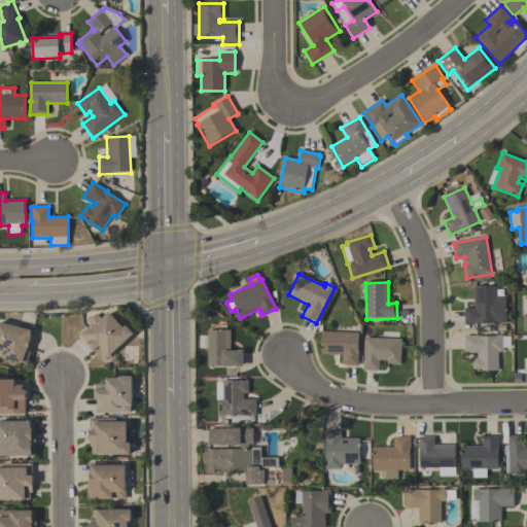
[(496,287),(496,296),(505,296),(505,322),(464,322),(464,309),(473,309),(473,287),(496,287)]
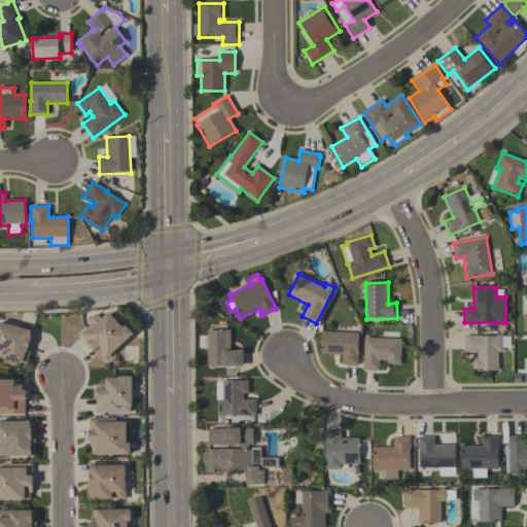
[(78,334),(89,323),(86,321),(91,317),(92,318),(97,314),(102,320),(109,313),(121,326),(125,323),(133,331),(105,358),(95,348),(93,349),(78,334)]
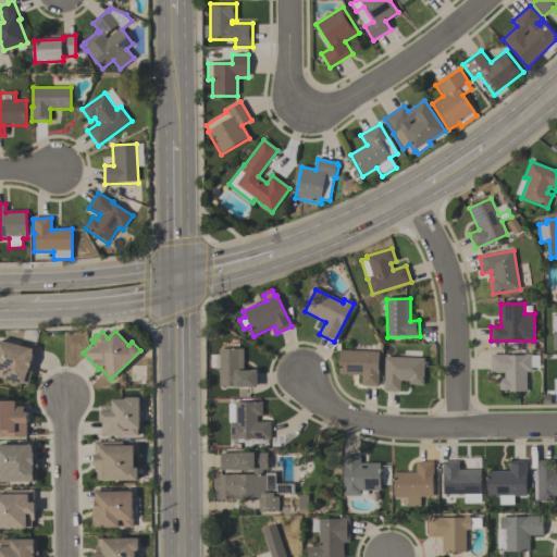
[(35,346),(31,364),(33,366),(28,380),(27,379),(27,383),(0,375),(0,338),(17,344),(19,342),(35,346)]
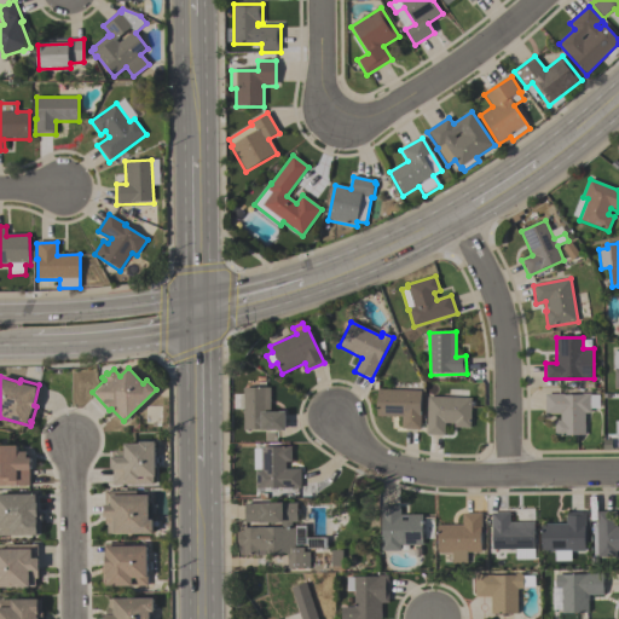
[(270,387),(270,410),(284,410),(284,429),(242,429),(242,387),(270,387)]
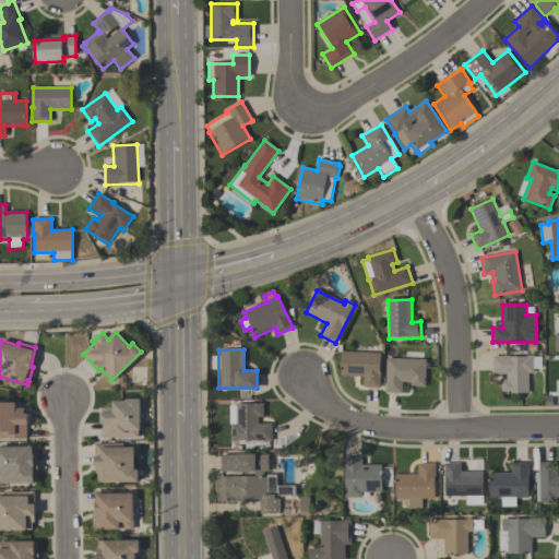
[(339,375),(340,351),(379,352),(378,387),(361,387),(361,376),(339,375)]
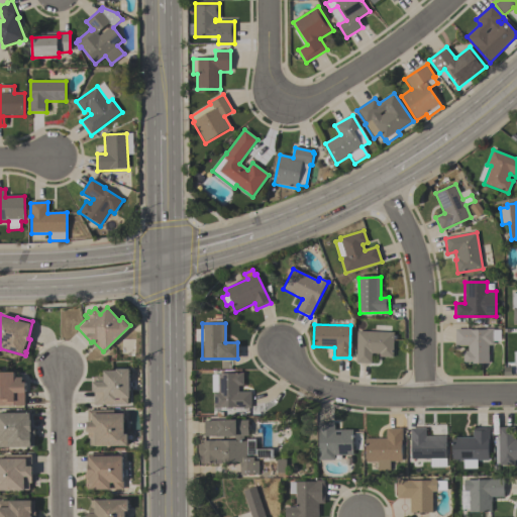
[(454,328),(492,328),(493,344),(488,344),(488,364),(462,364),(462,350),(468,350),(468,345),(454,345),(454,328)]
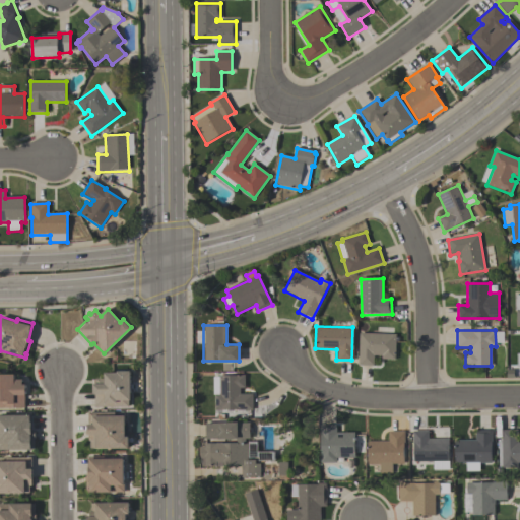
[(395,334),(394,359),(381,358),(381,355),(373,354),(372,365),(358,364),(359,332),(395,334)]
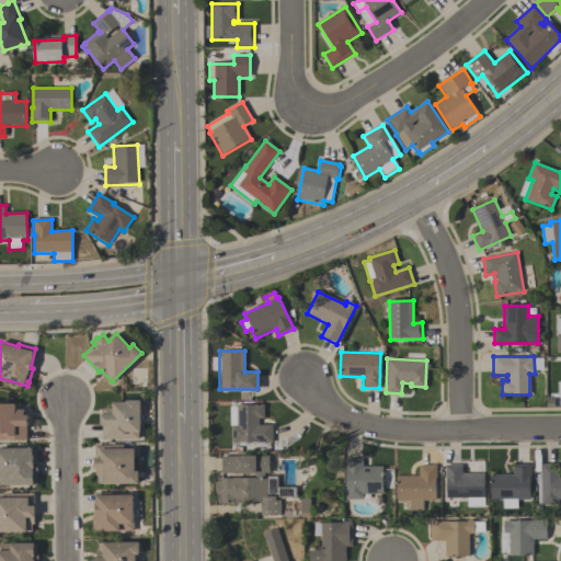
[(139,399),(140,431),(138,431),(138,438),(102,438),(102,425),(100,425),(100,413),(103,413),(103,408),(112,408),(112,401),(125,401),(125,399),(139,399)]
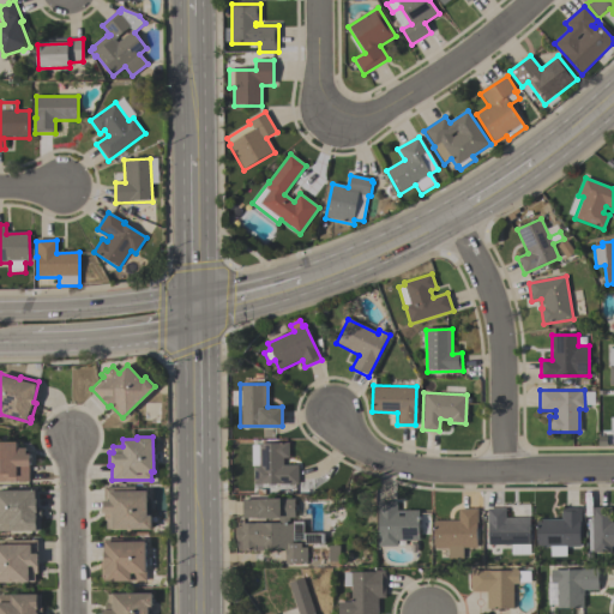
[(0,440),(16,440),(16,447),(25,447),(25,453),(30,452),(30,465),(29,465),(29,481),(0,481),(0,440)]
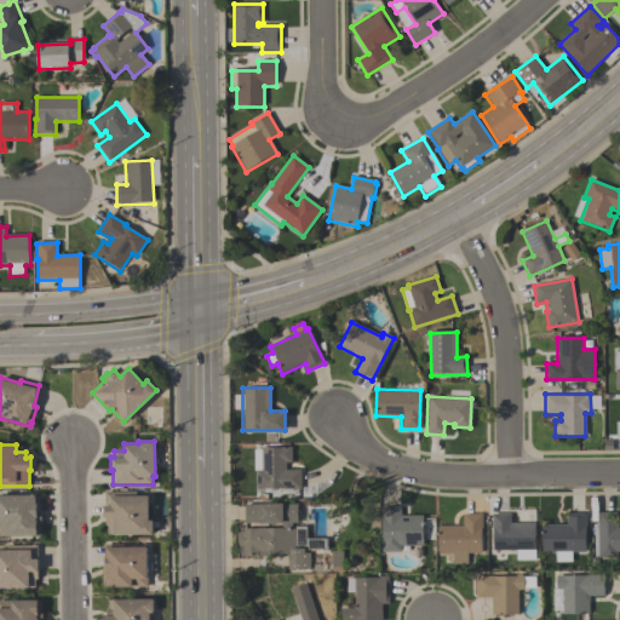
[(300,488),(282,489),(282,487),(264,488),(264,489),(256,489),(256,469),(253,469),(253,448),(260,448),(260,447),(282,447),(282,446),(291,446),(291,461),(286,461),(286,469),(300,469),(300,488)]
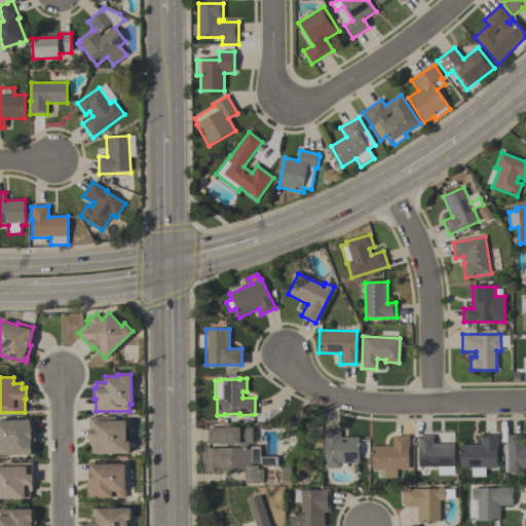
[(90,453),(90,445),(89,445),(89,439),(88,439),(87,416),(114,416),(114,419),(125,419),(126,441),(129,441),(129,452),(90,453)]
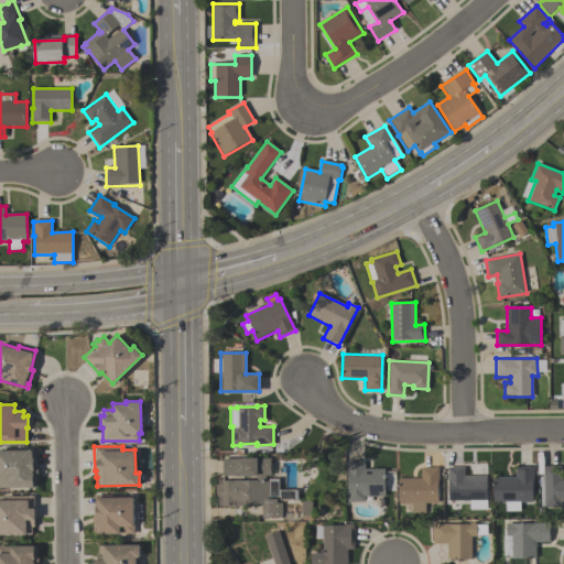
[(38,486),(0,486),(0,449),(15,449),(15,448),(34,447),(34,466),(36,466),(38,486)]
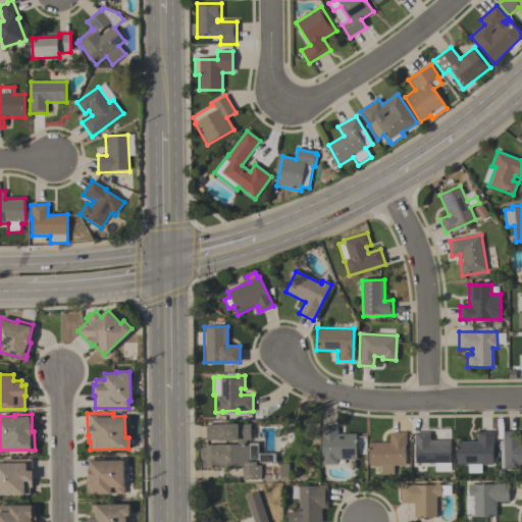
[(242,467),(202,467),(201,460),(200,460),(200,444),(237,444),(237,439),(206,439),(206,424),(218,424),(218,423),(238,423),(238,424),(250,424),(251,439),(246,439),(246,445),(249,445),(249,461),(256,461),(256,465),(260,465),(260,478),(242,478),(242,467)]
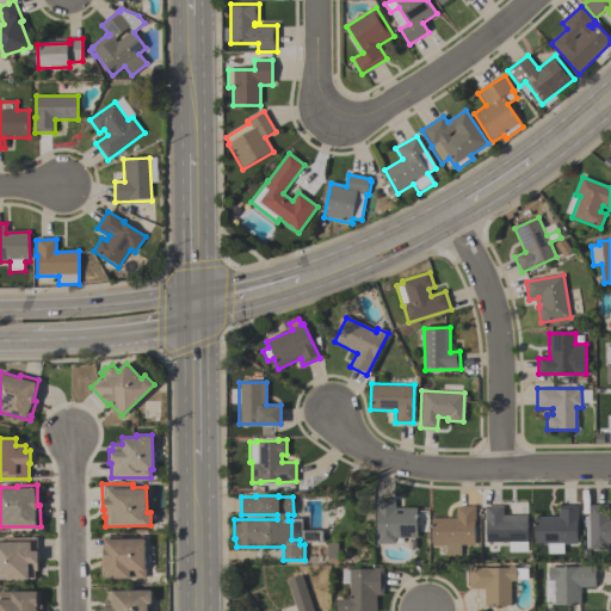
[(415,537),(395,537),(395,543),(376,543),(375,499),(395,498),(395,507),(415,507),(415,537)]
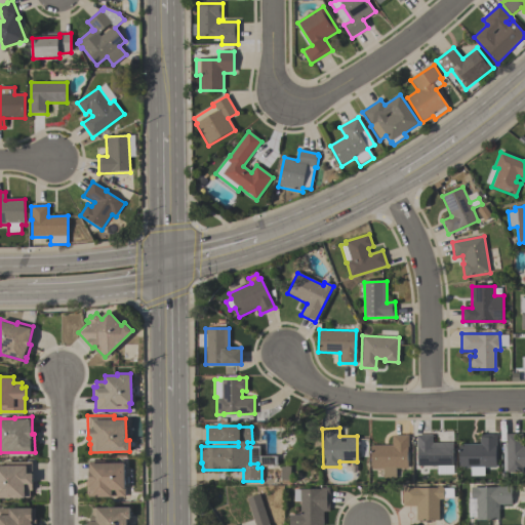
[(503,471),(502,445),(505,442),(507,442),(506,433),(522,433),(523,446),(524,445),(524,467),(521,467),(521,472),(507,472),(507,471),(503,471)]
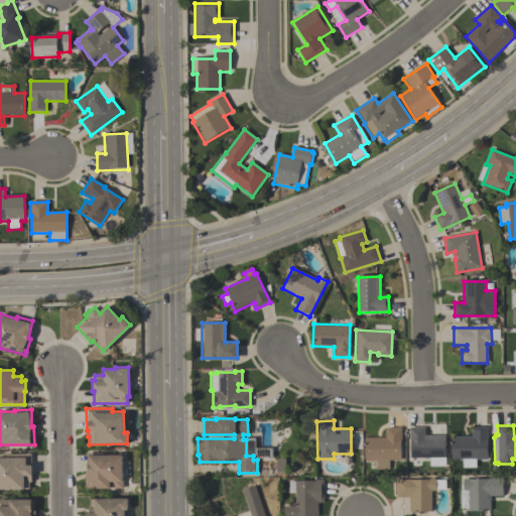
[(401,426),(401,438),(400,438),(400,460),(388,460),(388,468),(376,468),(376,460),(364,460),(364,436),(385,436),(384,427),(401,426)]
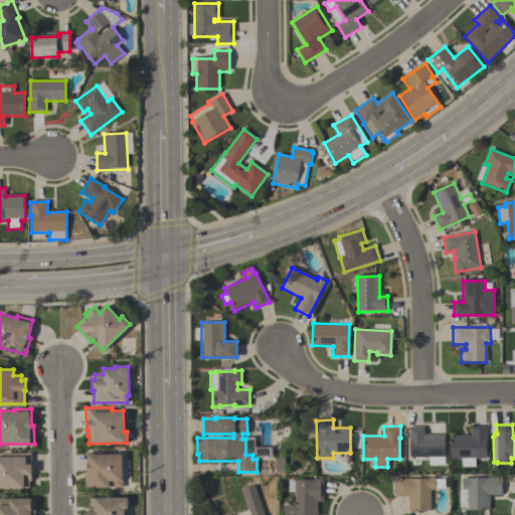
[(450,436),(471,436),(471,425),(486,425),(486,458),(475,458),(475,466),(462,466),(462,458),(450,458),(450,436)]
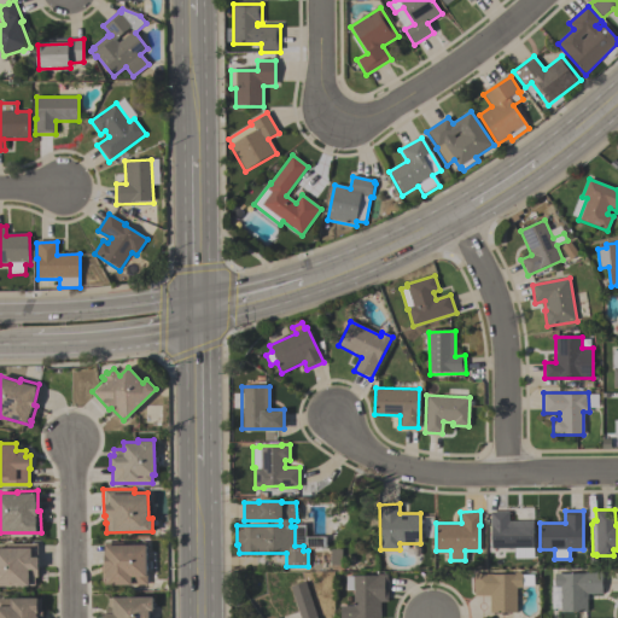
[(532,558),(513,558),(513,548),(490,548),(490,512),(508,512),(508,520),(532,520),(532,558)]
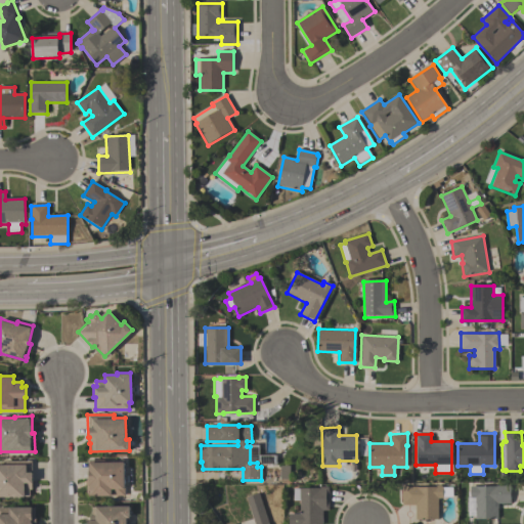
[(124,495),(86,495),(86,479),(87,479),(87,460),(103,460),(103,462),(124,462),(124,495)]
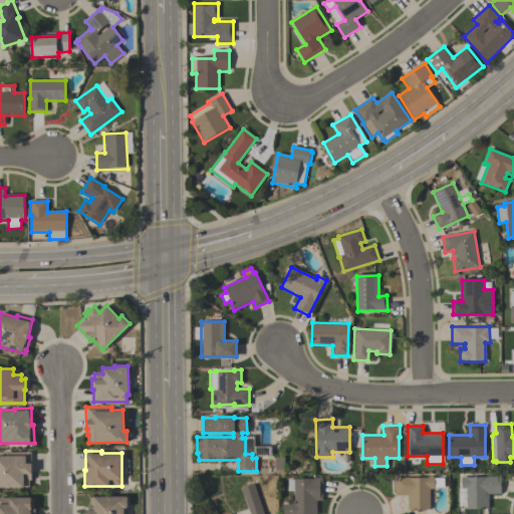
[(30,452),(30,480),(29,480),(29,487),(0,487),(0,455),(5,455),(5,452),(30,452)]
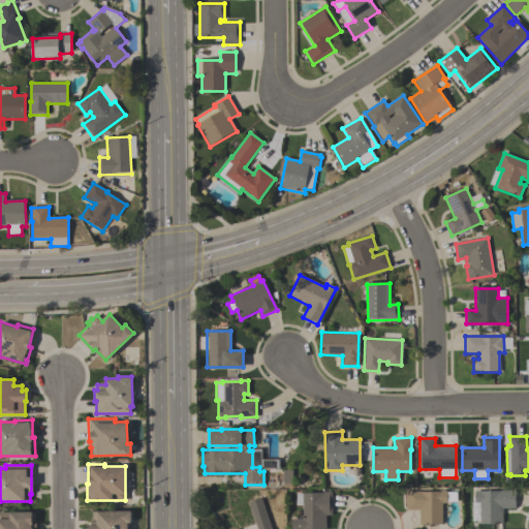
[(418,524),(418,510),(405,510),(405,490),(411,490),(411,491),(439,491),(439,490),(446,490),(446,491),(457,491),(457,501),(446,501),(446,502),(442,502),(442,524),(418,524)]
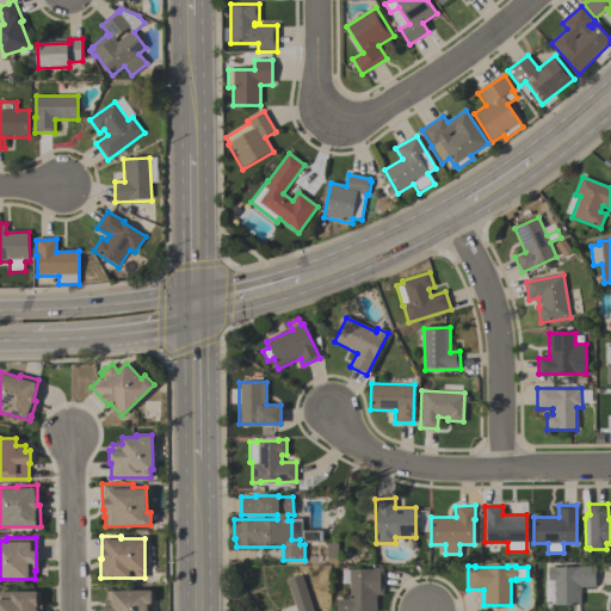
[(548,566),(594,566),(594,587),(580,587),(580,604),(554,604),(554,580),(548,580),(548,566)]
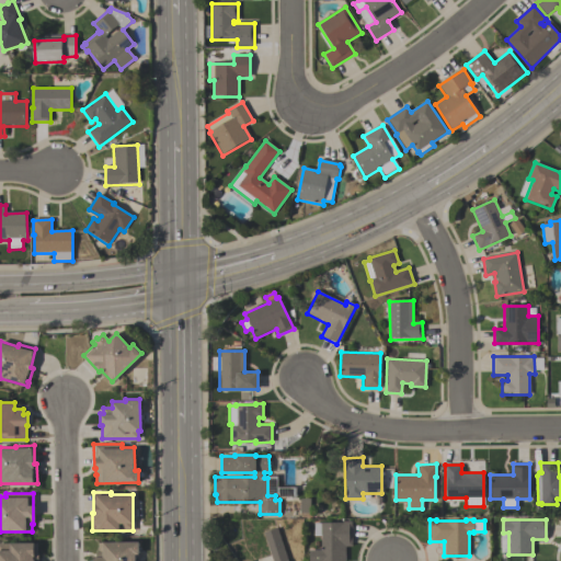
[(308,560),(308,549),(320,549),(320,535),(313,535),(313,522),(341,522),(341,521),(352,521),(352,546),(345,546),(345,560),(308,560)]
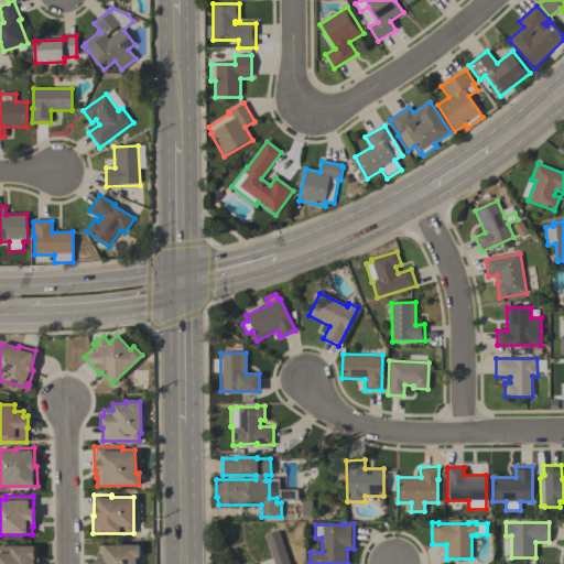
[(278,530),(289,563),(273,563),(263,534),(278,530)]
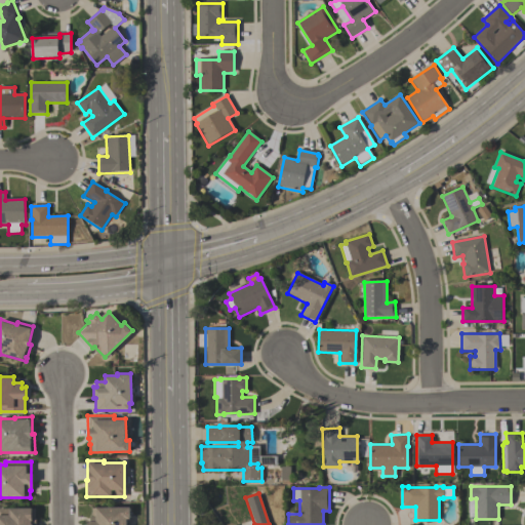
[(91,508),(96,508),(96,507),(129,507),(129,518),(126,518),(126,524),(89,524),(89,520),(90,520),(90,516),(91,516),(91,508)]
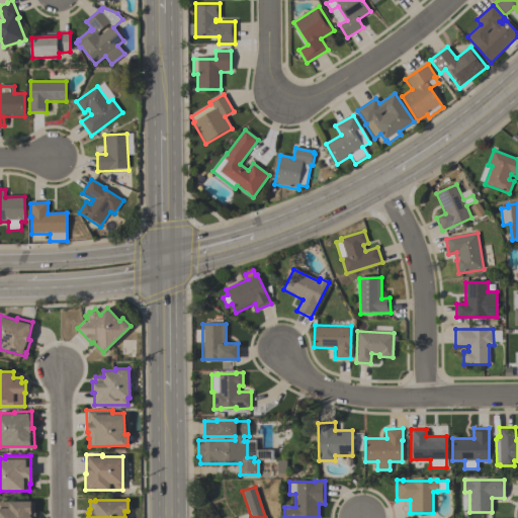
[(0,517),(0,501),(33,501),(33,511),(34,511),(34,517),(0,517)]
